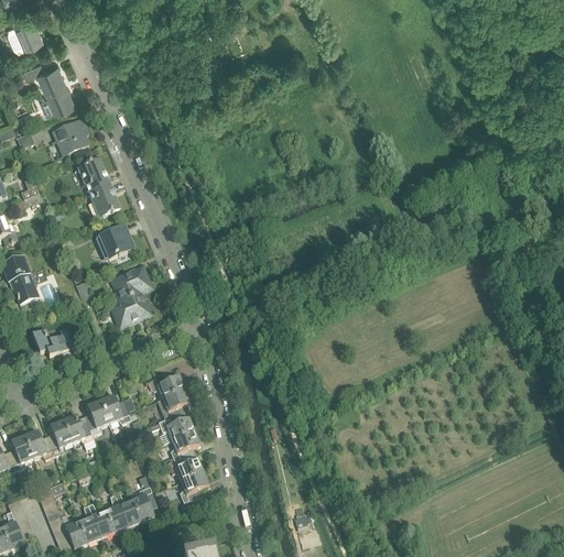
[(33,13),(13,21),(9,23),(8,30),(14,44),(19,47),(44,37),(33,13)]
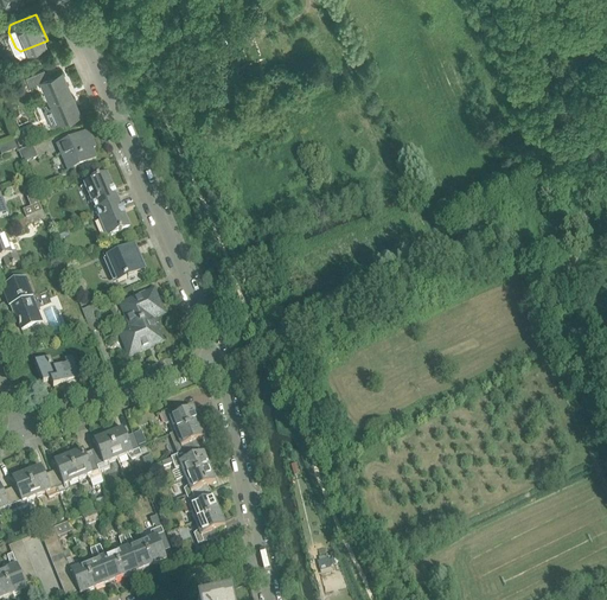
[(48,71),(45,64),(44,63),(26,70),(30,80),(40,75),(55,108),(50,110),(52,116),(57,114),(58,117),(81,108),(62,65),(48,71)]
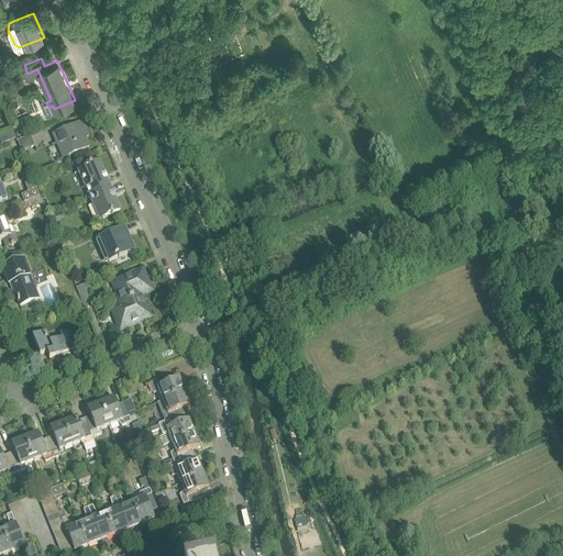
[(81,117),(53,130),(56,139),(59,137),(66,153),(89,143),(85,133),(88,132),(81,117)]
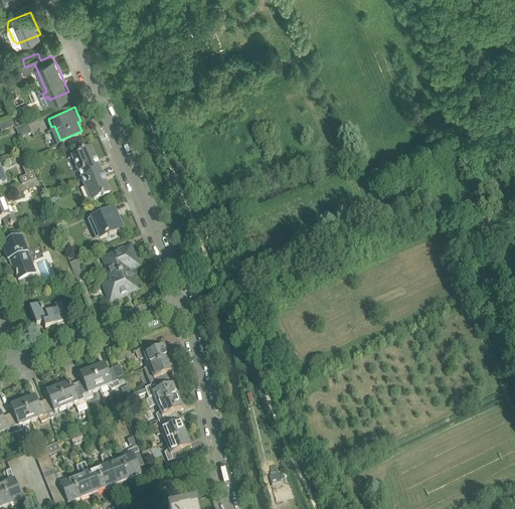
[(0,119),(0,122),(1,126),(3,129),(16,123),(12,115),(0,119)]
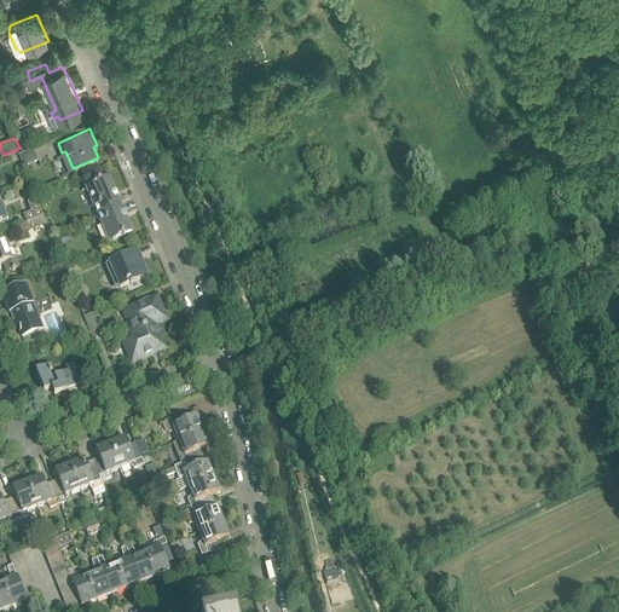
[(39,153),(35,145),(34,142),(19,148),(24,160),(39,153)]
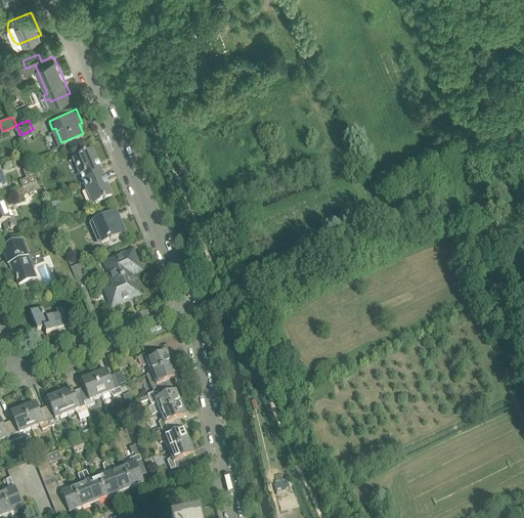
[(82,177),(101,169),(92,146),(73,155),(82,177)]
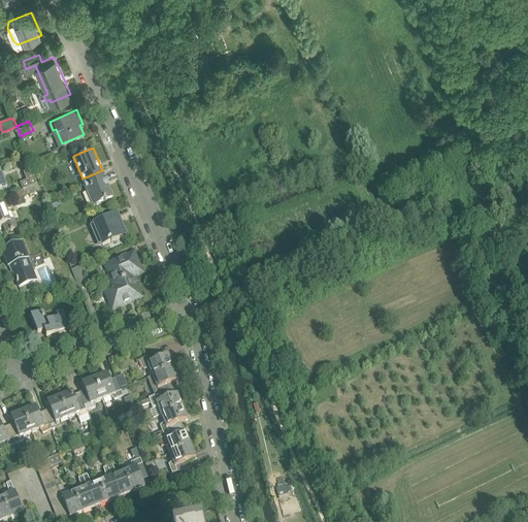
[(102,170),(83,178),(93,201),(112,193),(102,170)]
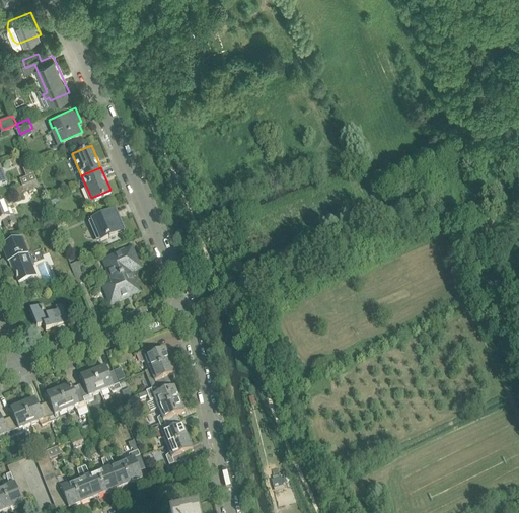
[(19,174),(22,180),(36,175),(34,168),(19,174)]
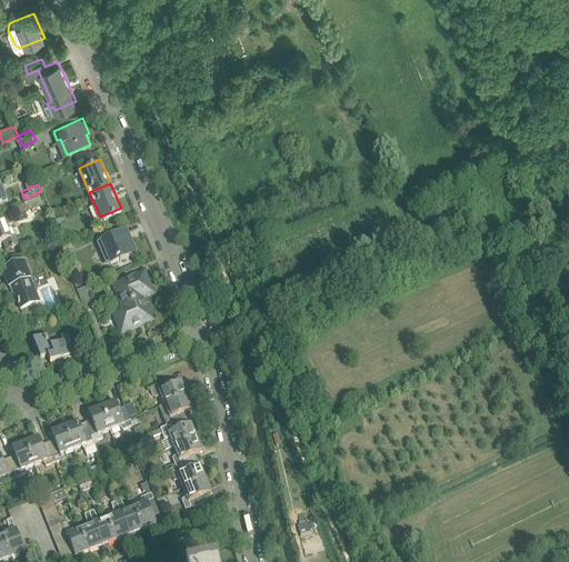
[(25,198),(21,200),(25,206),(42,199),(40,192),(25,198)]
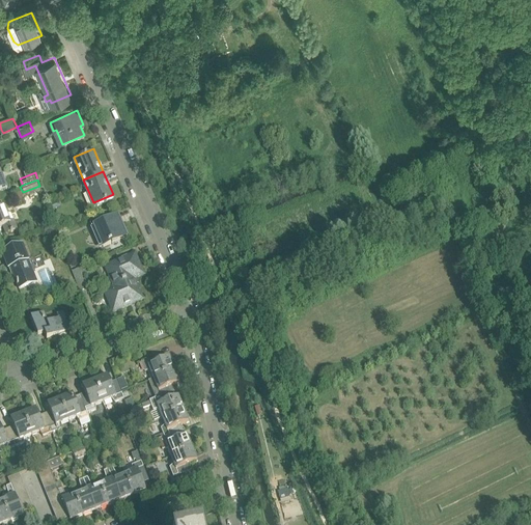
[(59,201),(56,194),(50,197),(53,204),(59,201)]
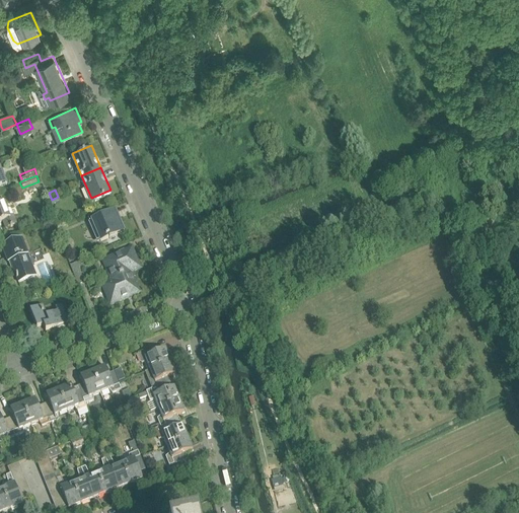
[(0,199),(0,217),(3,216),(5,223),(10,221),(10,222),(12,221),(17,219),(13,211),(10,212),(4,198),(0,199)]
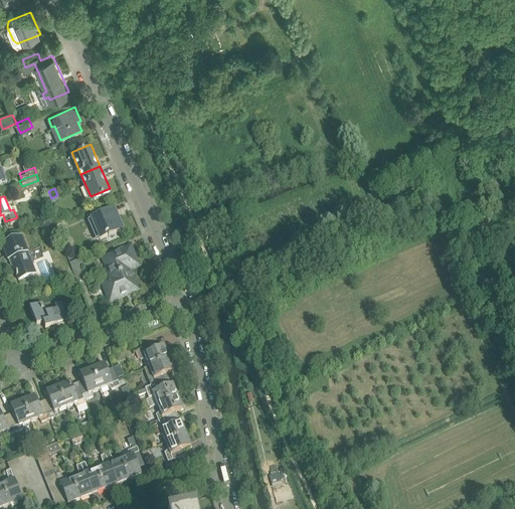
[(123,225),(115,206),(114,205),(100,212),(99,210),(88,215),(93,225),(95,224),(99,234),(108,230),(108,232),(123,225)]
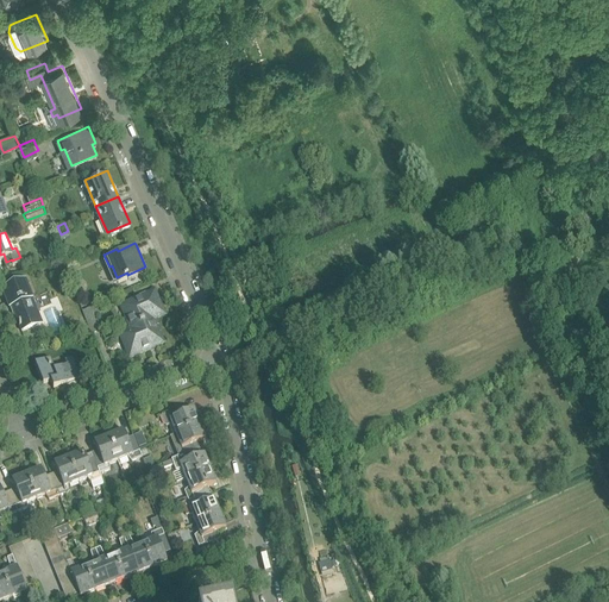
[(2,284),(7,296),(10,302),(12,301),(22,325),(42,318),(32,293),(25,275),(2,284)]
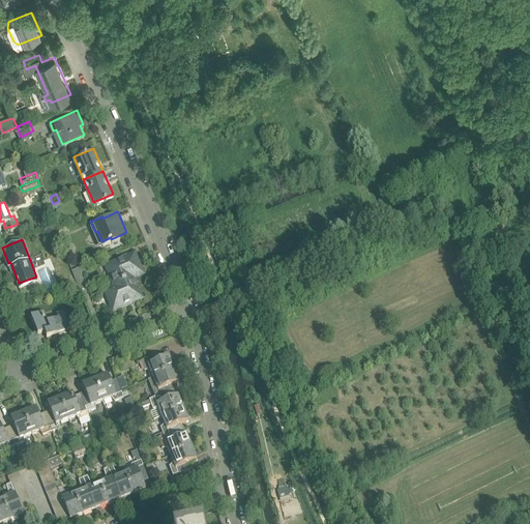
[(135,272),(144,268),(136,248),(106,260),(114,281),(135,272)]
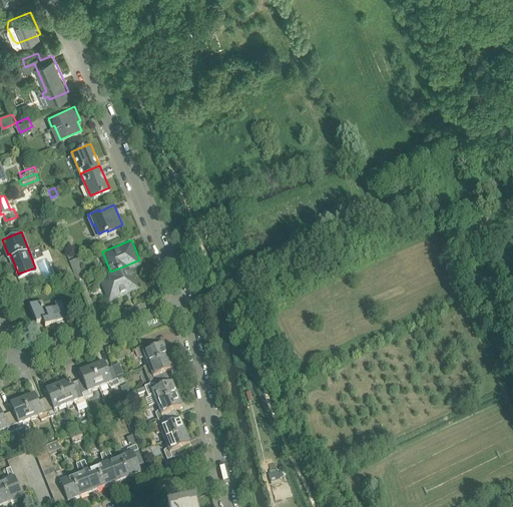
[(84,260),(82,252),(81,251),(70,257),(73,265),(80,261),(84,260)]
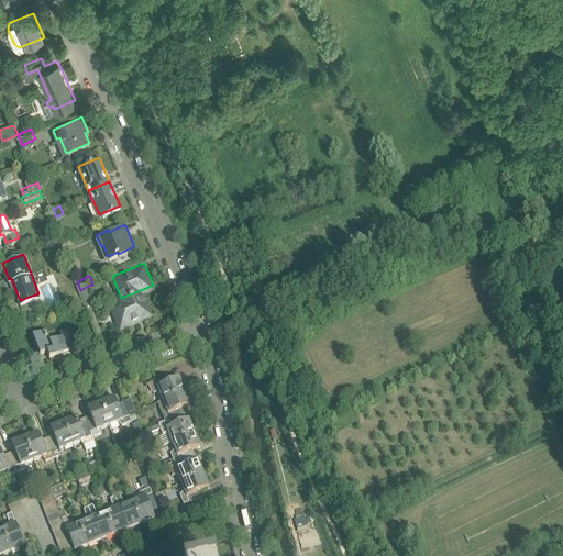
[(94,300),(88,286),(80,290),(86,303),(94,300)]
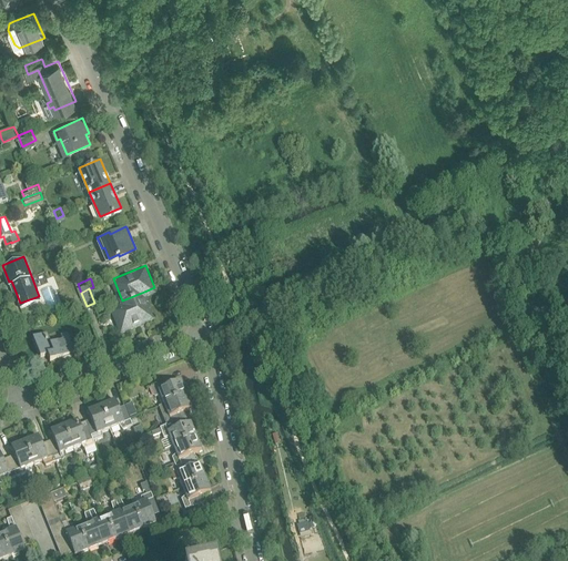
[(122,301),(112,305),(122,327),(153,314),(144,292),(122,301)]
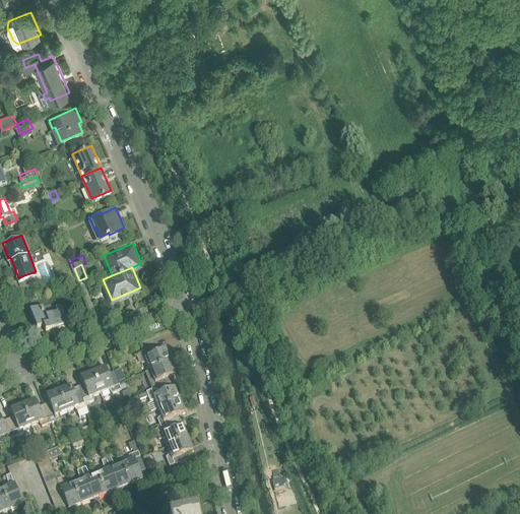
[(46,327),(69,318),(62,301),(56,303),(57,307),(47,311),(44,302),(29,307),(37,324),(44,322),(46,327)]
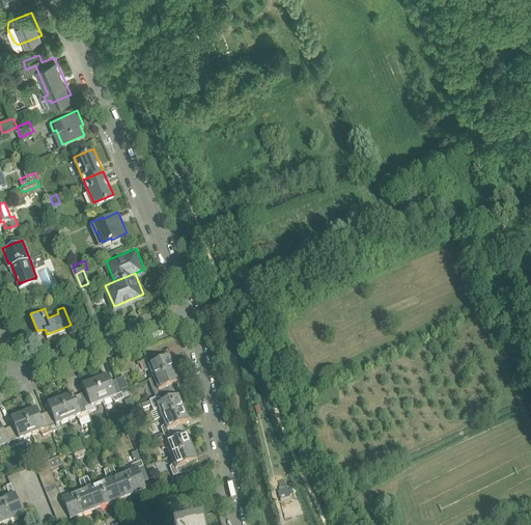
[(152,374),(174,365),(169,353),(159,356),(157,351),(141,357),(144,364),(149,364),(152,374)]
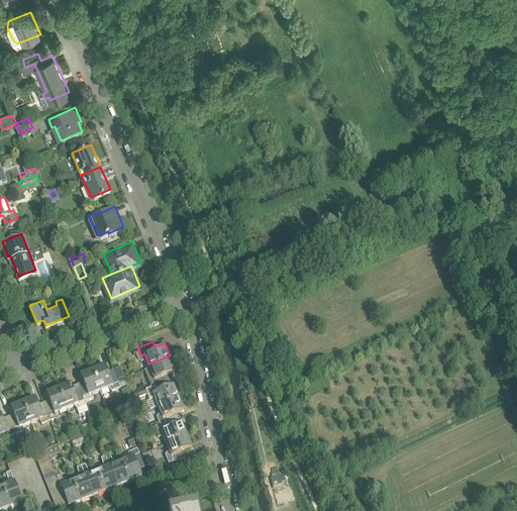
[(170,355),(148,364),(151,372),(147,375),(151,383),(151,384),(162,380),(168,378),(165,372),(175,368),(170,355)]
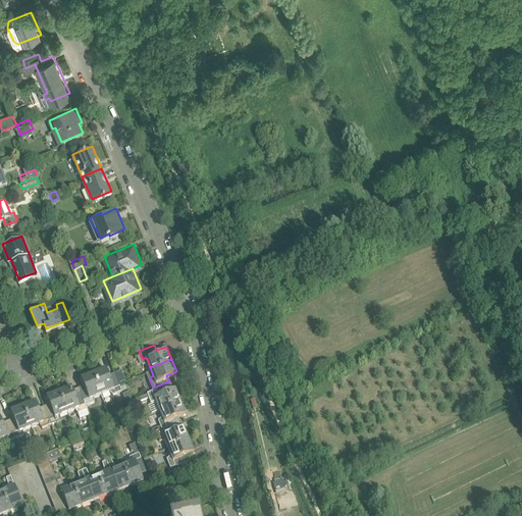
[(94,369),(102,390),(109,385),(112,391),(121,388),(115,371),(109,374),(106,364),(94,369)]
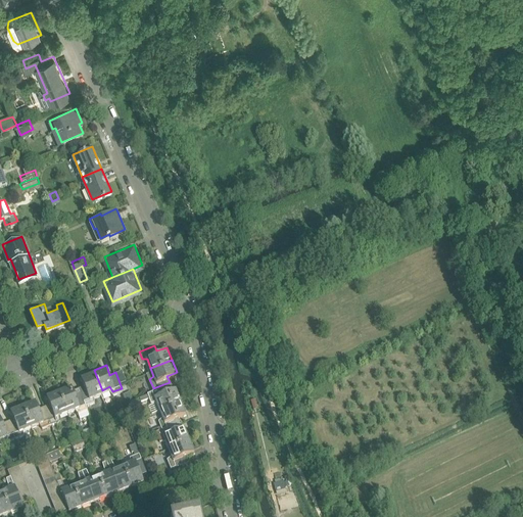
[(121,367),(115,369),(120,379),(126,377),(121,367)]
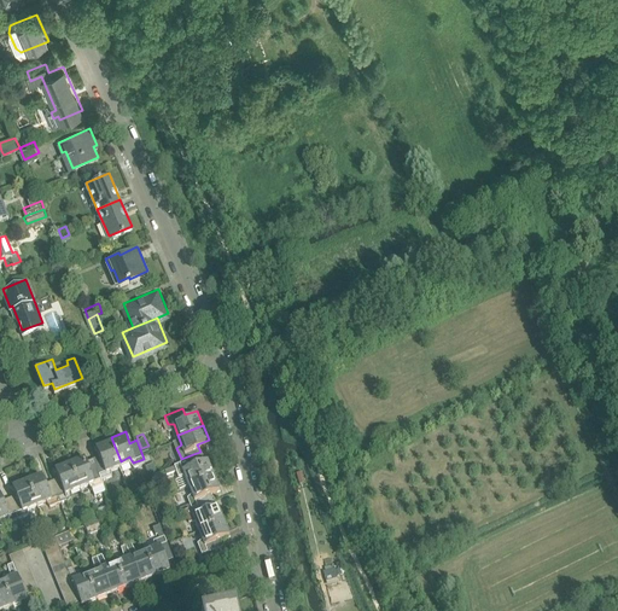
[(94,457),(101,475),(112,471),(111,465),(121,461),(111,437),(95,443),(100,454),(94,457)]
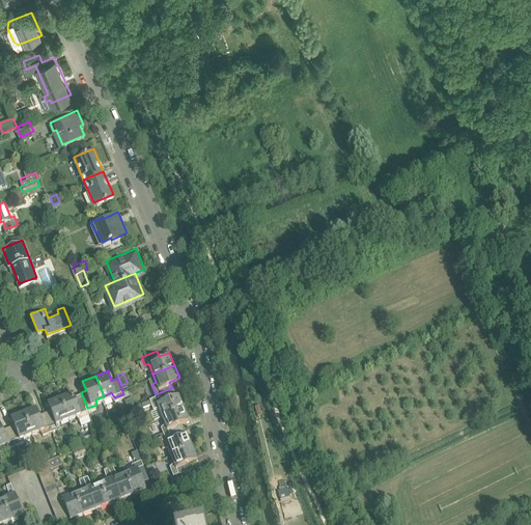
[(60,393),(68,415),(77,412),(80,416),(82,421),(91,417),(87,408),(81,392),(80,393),(82,396),(77,398),(73,389),(60,393)]
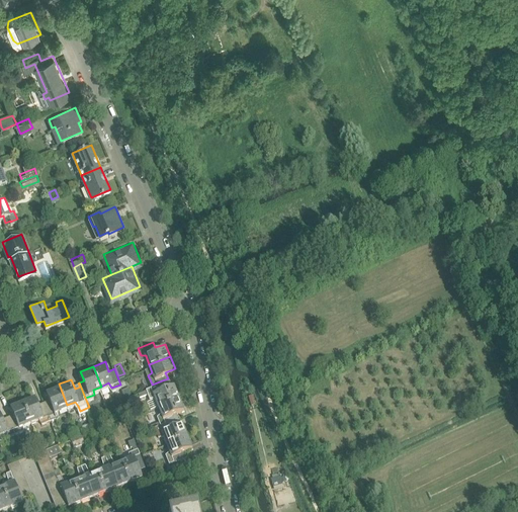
[(158,402),(178,394),(174,381),(164,386),(162,380),(152,385),(152,384),(146,387),(138,390),(140,394),(148,391),(150,395),(155,394),(158,402)]
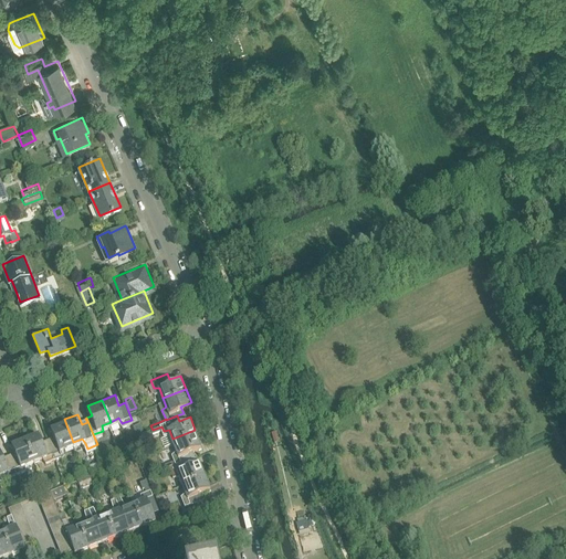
[(50,438),(56,454),(65,451),(65,445),(73,442),(64,419),(50,425),(54,435),(50,438)]
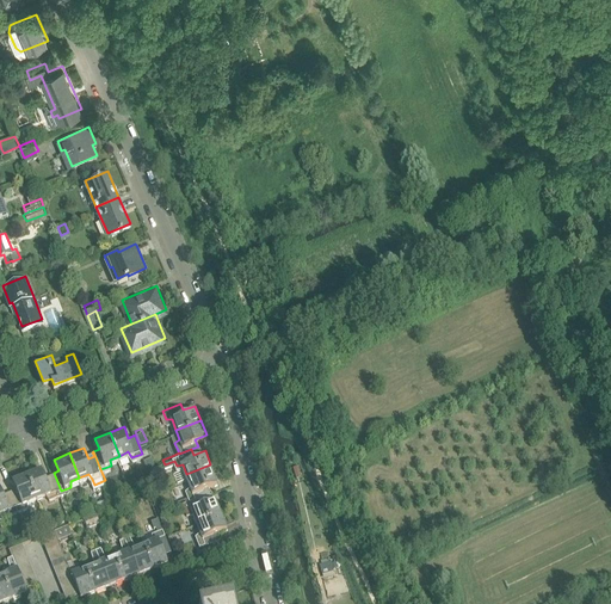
[(159,475),(158,462),(148,467),(149,476),(159,475)]
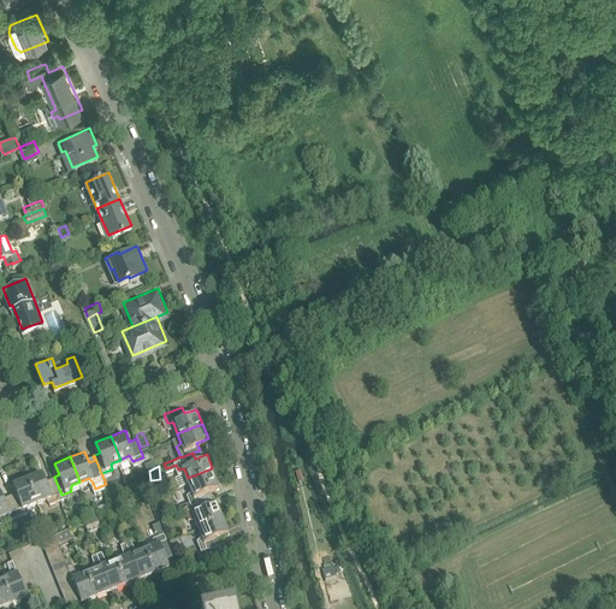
[(61,495),(54,477),(46,480),(42,468),(28,474),(37,498),(47,495),(51,500),(61,495)]
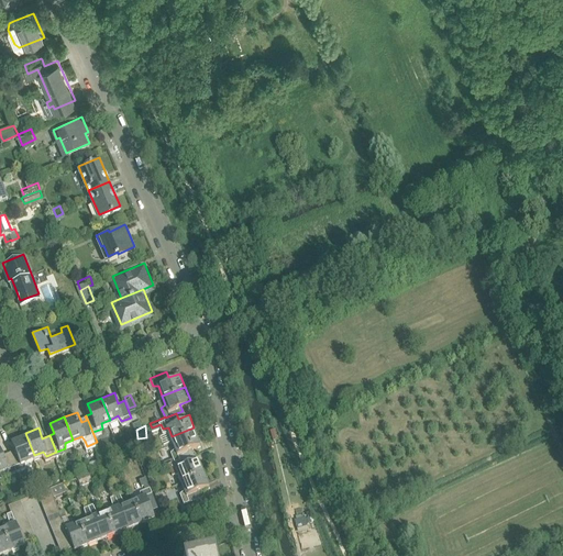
[(194,427),(172,436),(176,445),(170,448),(173,454),(166,457),(168,462),(191,452),(189,446),(199,442),(194,427)]
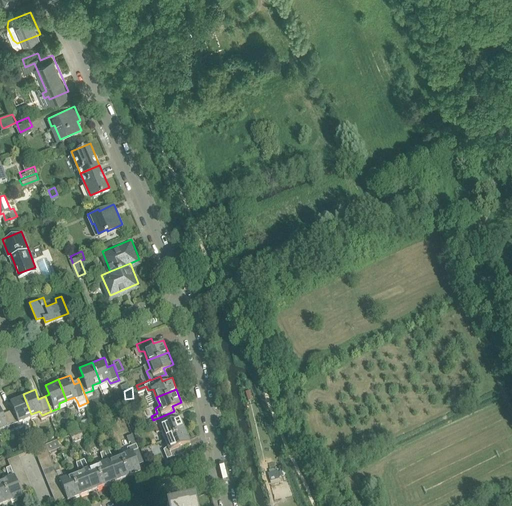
[(9,410),(16,426),(24,422),(24,417),(31,414),(23,394),(10,399),(14,409),(9,410)]
